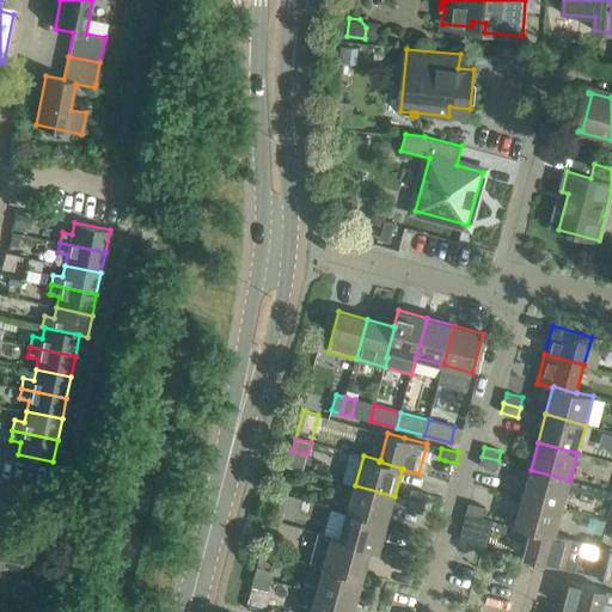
[(495,471),(499,460),(482,457),(479,466),(495,471)]
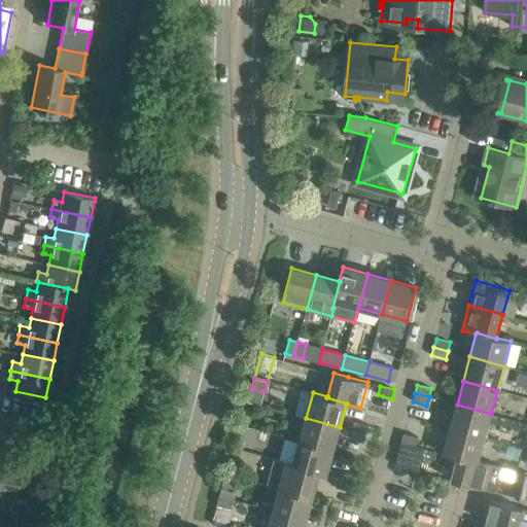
[(485,437),(491,414),(457,405),(450,428),(485,437)]
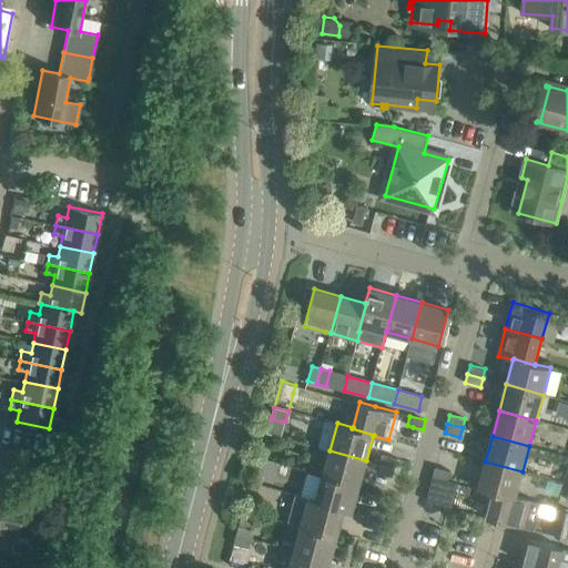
[(359,486),(366,460),(330,450),(323,476),(359,486)]
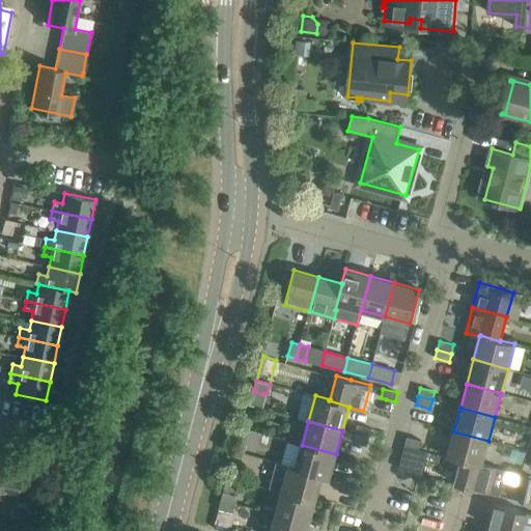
[(369,437),(371,428),(357,424),(355,434),(369,437)]
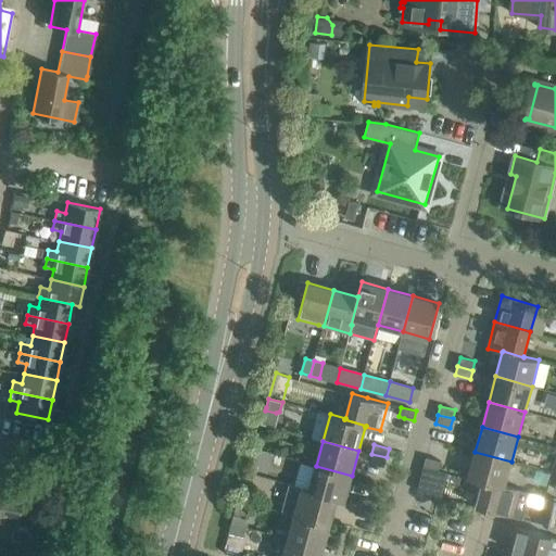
[(239,452),(235,467),(248,470),(252,455),(239,452)]
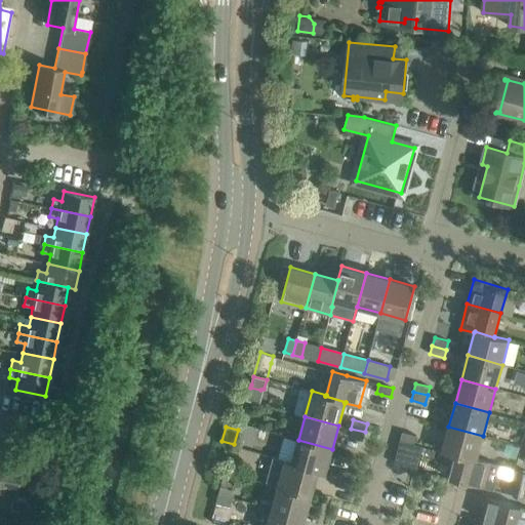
[(477,459),(477,458),(483,436),(448,427),(442,451),(456,455),(456,454),(477,459)]
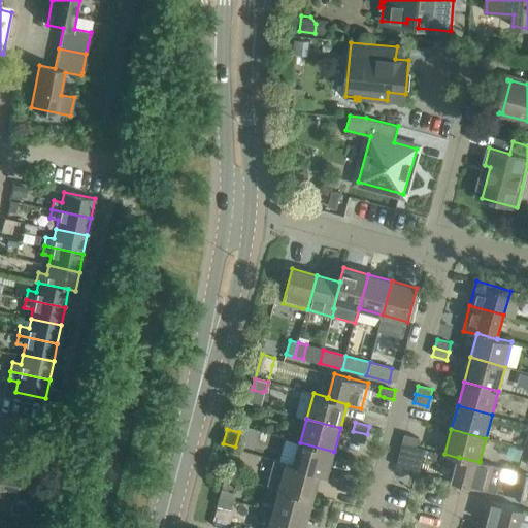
[(364,442),(367,434),(353,431),(351,439),(364,442)]
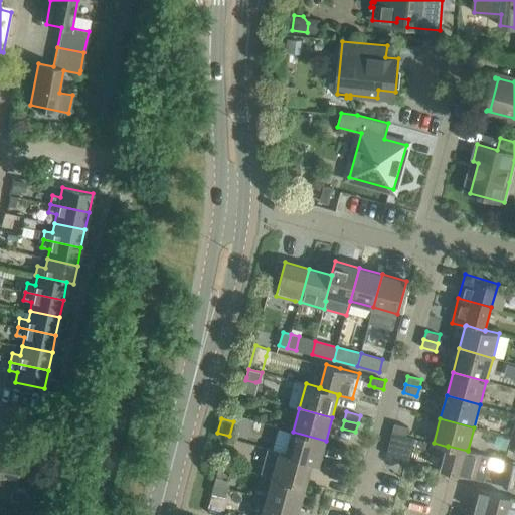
[(408,427),(394,423),(392,432),(406,436),(408,427)]
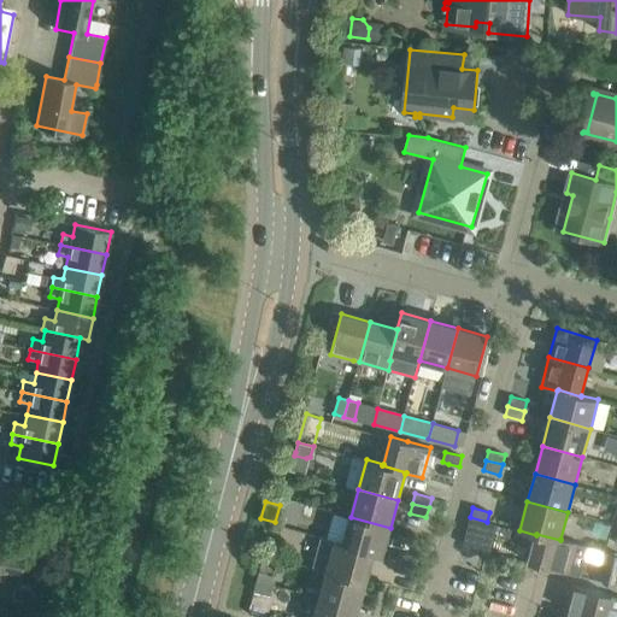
[(383,557),(391,528),(351,517),(344,544),(344,545),(375,553),(375,554),(383,557)]
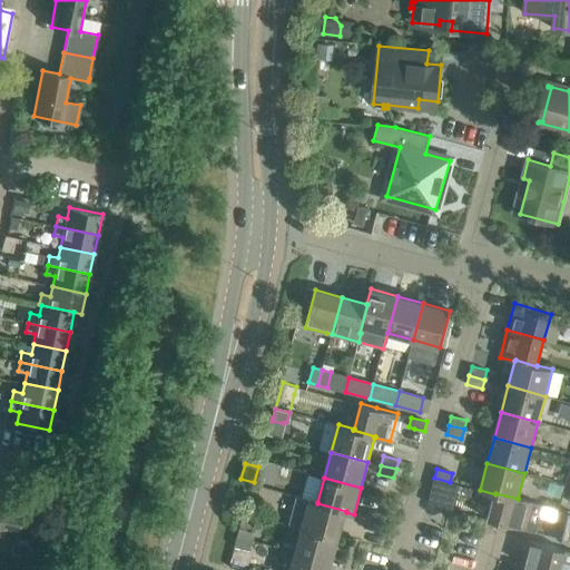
[(448,491),(450,482),(434,478),(432,487),(448,491)]
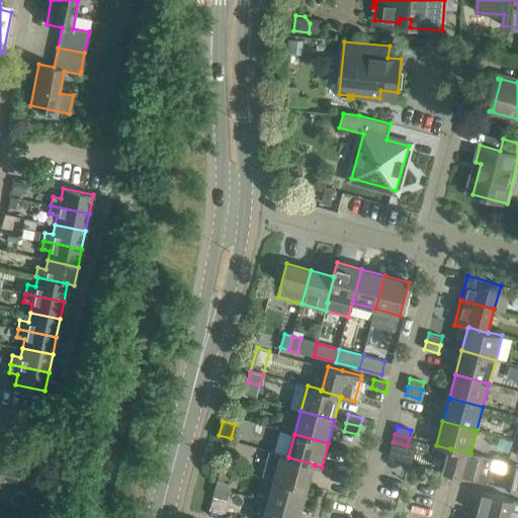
[(20,452),(0,448),(0,488),(12,491),(9,503),(10,503),(25,506),(32,475),(16,471),(20,452)]
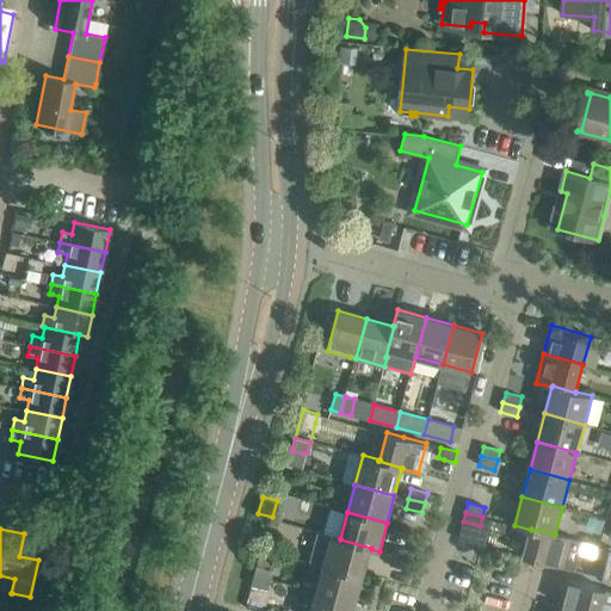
[(582,541),(555,534),(555,535),(531,529),(531,530),(524,557),(575,571),(582,541)]
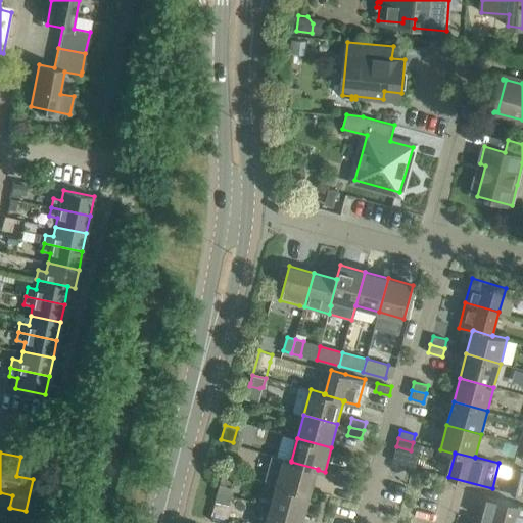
[(311,492),(318,470),(318,469),(291,462),(291,461),(284,459),(277,483),(311,492)]
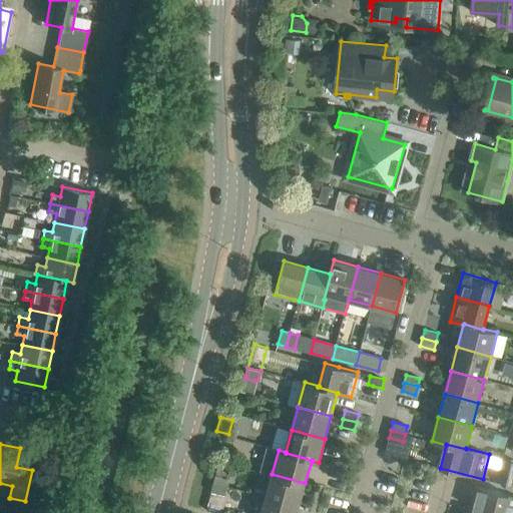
[(344,470),(346,462),(333,458),(330,466),(344,470)]
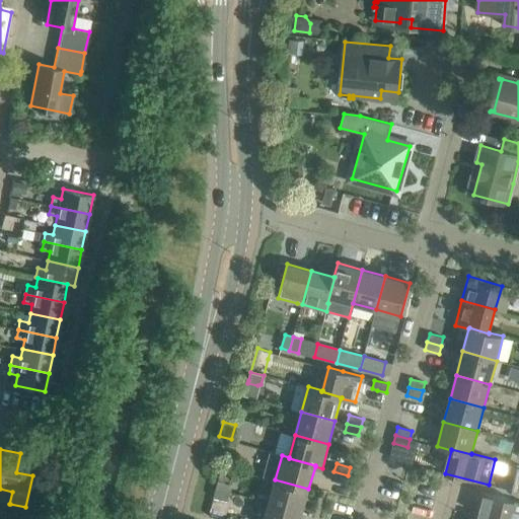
[(518,484),(518,465),(514,464),(507,490),(517,493),(518,484)]
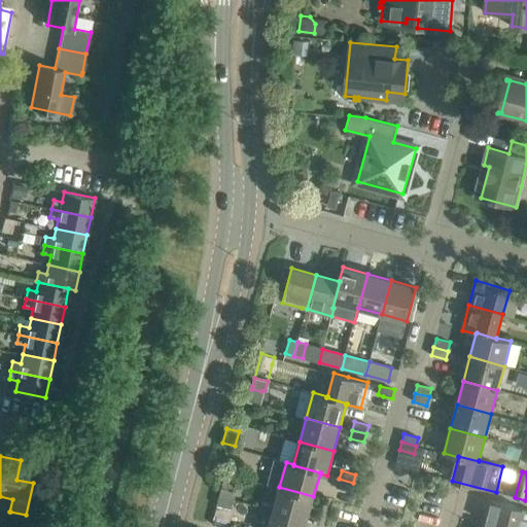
[(350,491),(353,483),(339,479),(337,487),(350,491)]
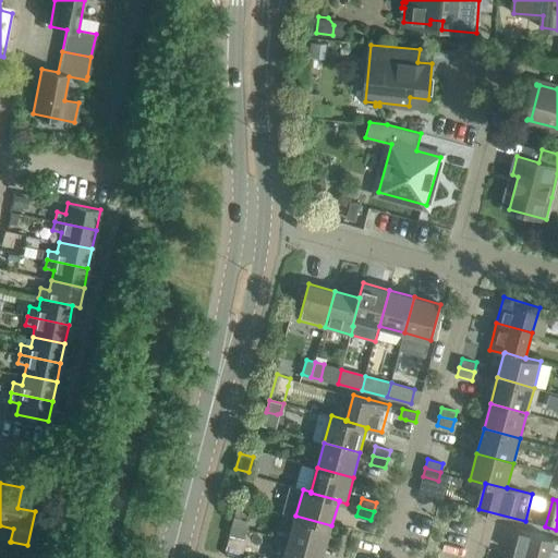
[(325,550),(331,525),(295,516),(289,541),(325,550)]
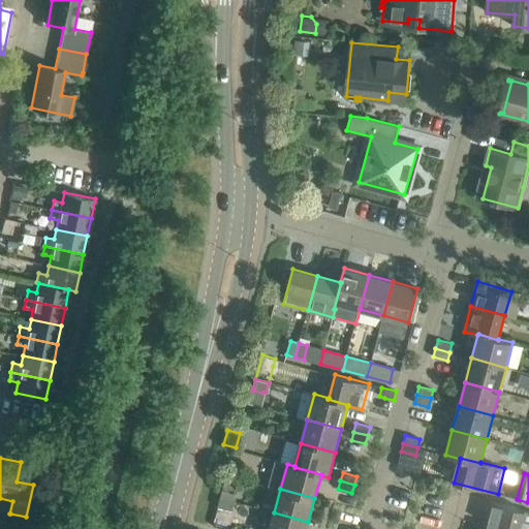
[(222,490),(220,498),(235,502),(237,493),(222,490)]
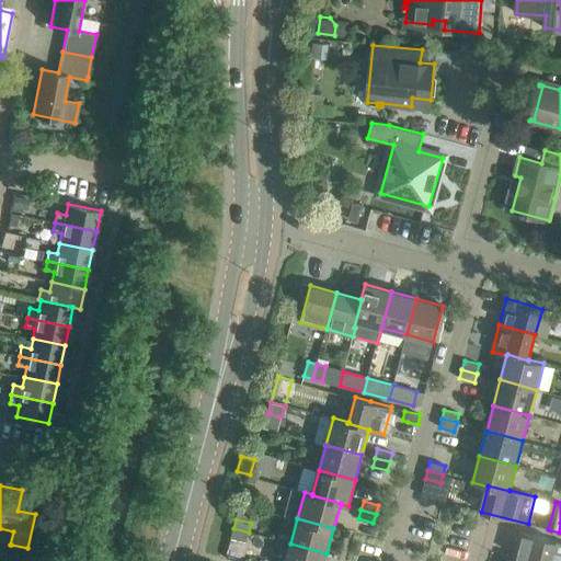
[(245,541),(249,533),(233,528),(230,537),(245,541)]
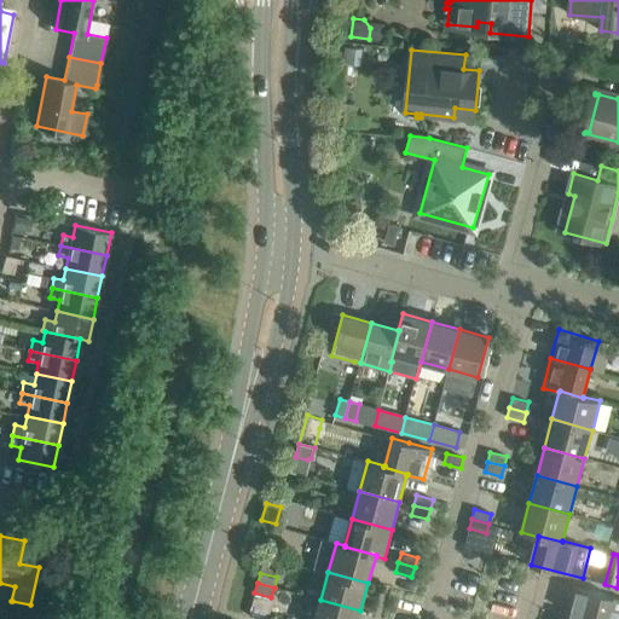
[(579,618),(608,618),(614,597),(574,586),(566,615),(579,618)]
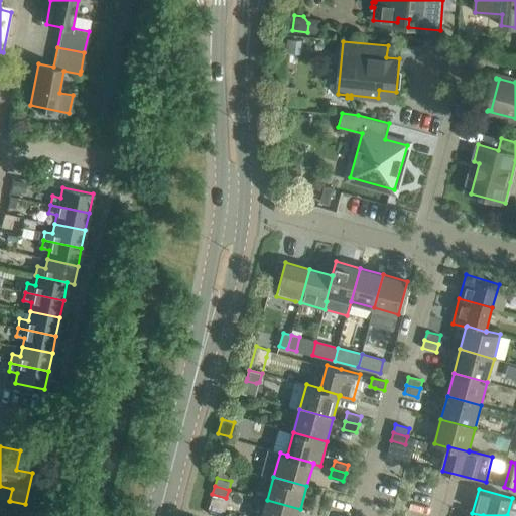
[(298,515),(300,509),(267,500),(266,505),(262,515),(298,515)]
